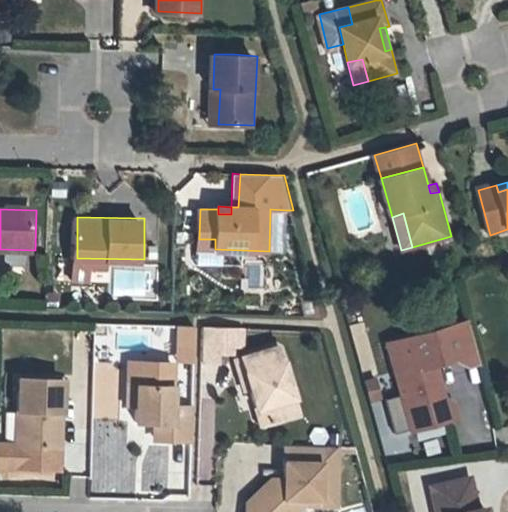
[(199,248),(215,249),(215,239),(199,239),(199,248)]
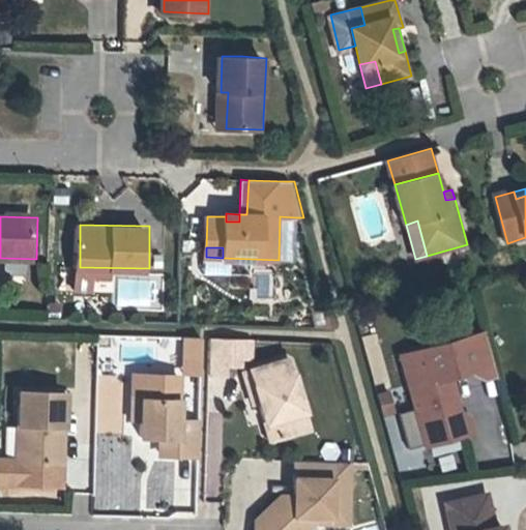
[(97,292),(118,292),(118,278),(97,278),(97,292)]
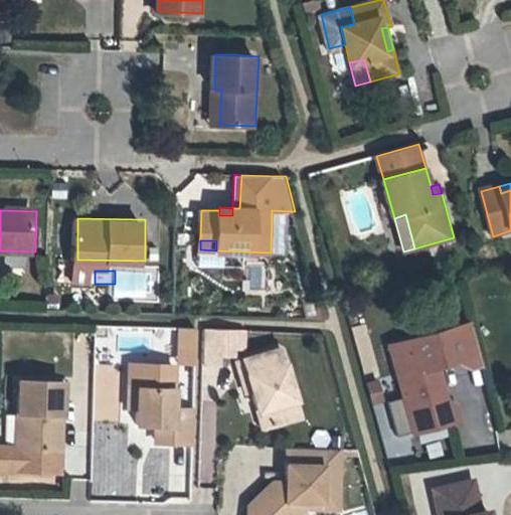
[(473,323),(393,345),(417,433),(437,427),(434,417),(437,413),(451,410),(448,398),(439,366),(446,353),(455,362),(458,361),(457,356),(480,350),(473,323)]
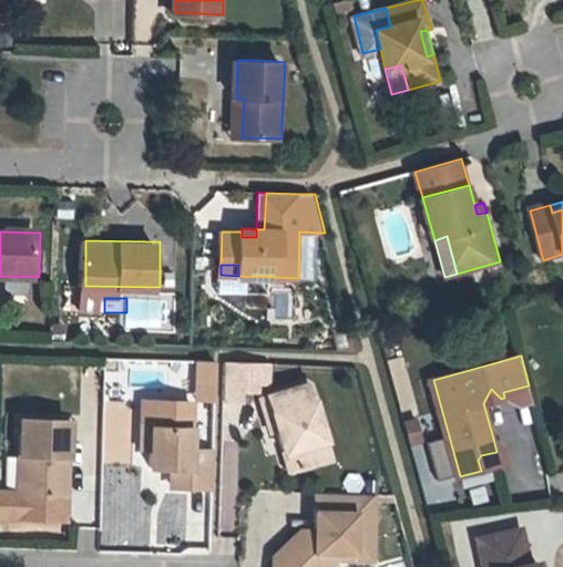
[(227,363),(226,402),(243,403),(244,392),(260,394),(262,385),(272,387),(272,364),(227,363)]
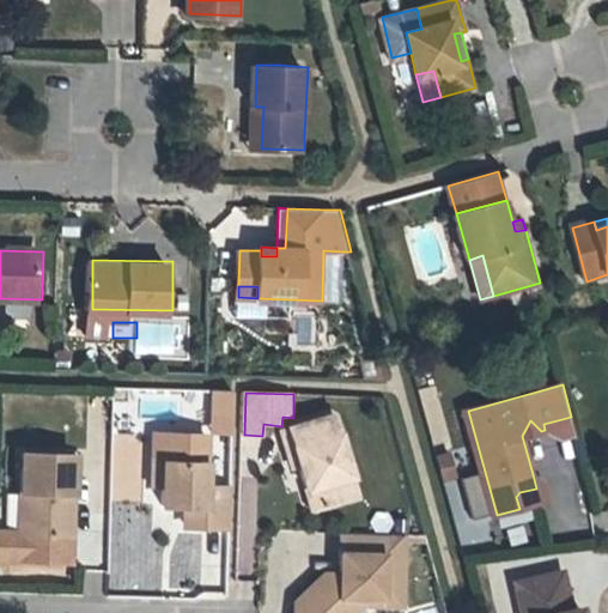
[(299,453),(305,473),(317,515),(346,507),(339,486),(356,481),(338,417),(286,432),(291,454),(299,453)]
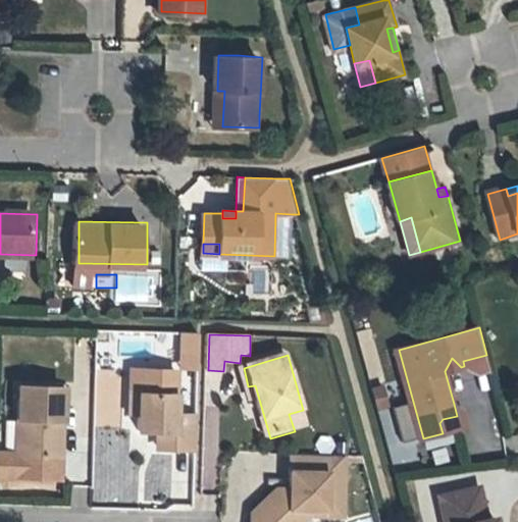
[(463,361),(464,366),(488,360),(486,355),(463,361)]
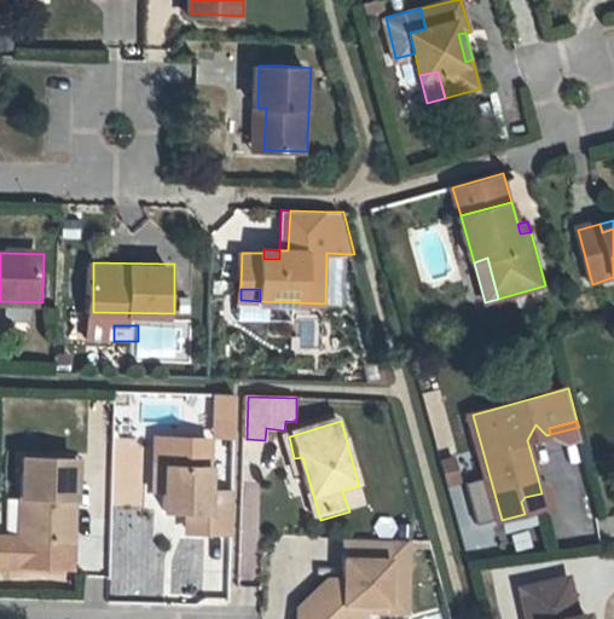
[(546,435),(536,424),(527,440),(546,435)]
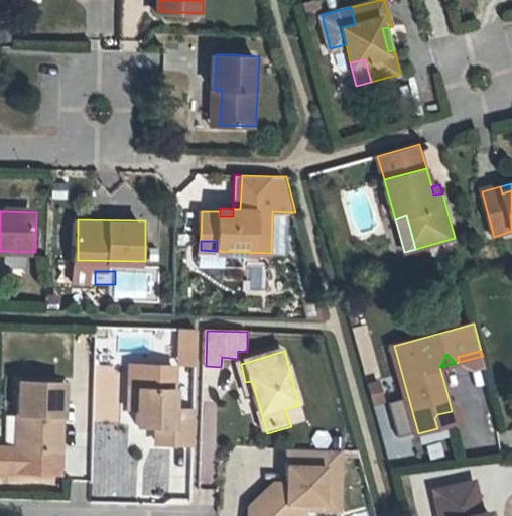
[(57,414),(65,414),(66,382),(20,381),(18,448),(56,450),(57,414)]
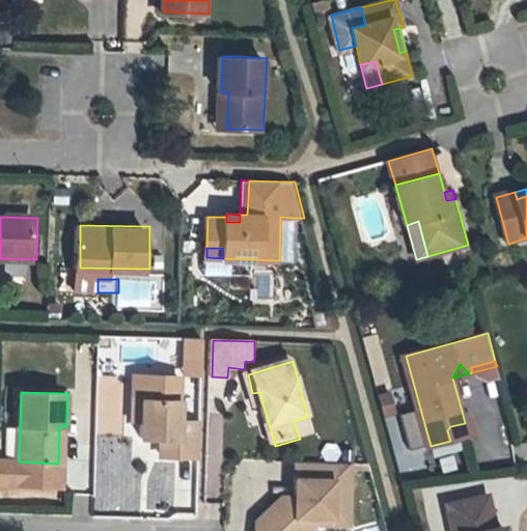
[(257,412),(265,410),(259,392),(252,393),(257,412)]
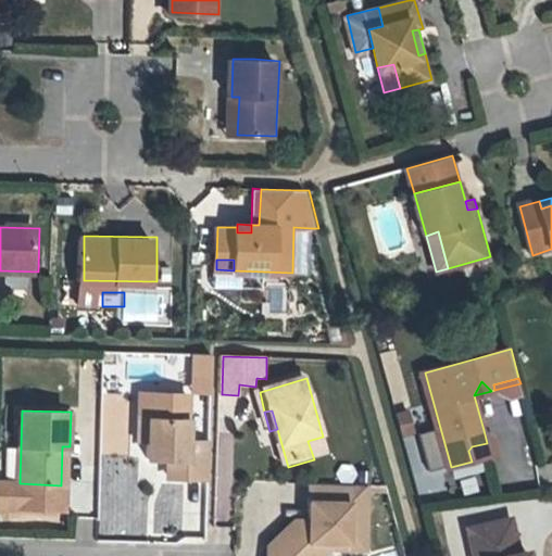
[(137,441),(150,442),(151,417),(138,417),(137,441)]
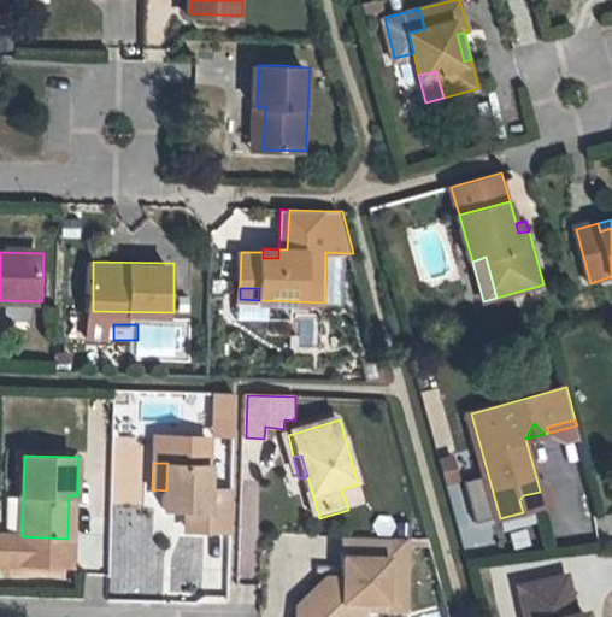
[(211,464),(168,463),(166,491),(166,509),(186,510),(187,510),(194,516),(193,532),(233,533),(234,488),(210,488),(211,464)]
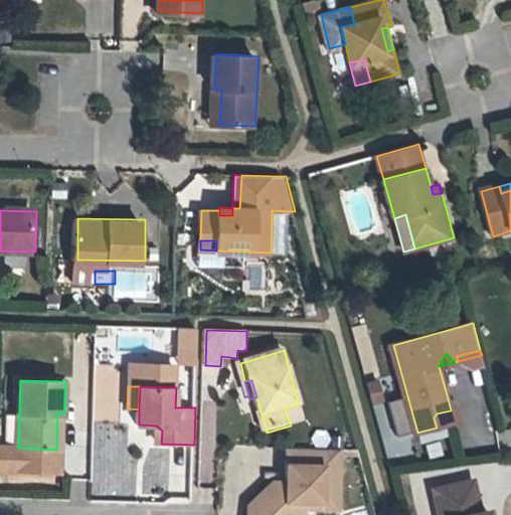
[(461,405),(448,398),(451,410),(437,413),(434,417),(437,427),(465,419),(461,405)]
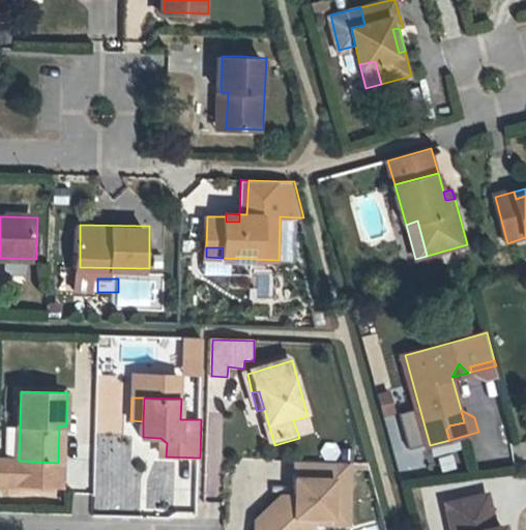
[(313,434),(308,416),(293,420),(299,438),(313,434)]
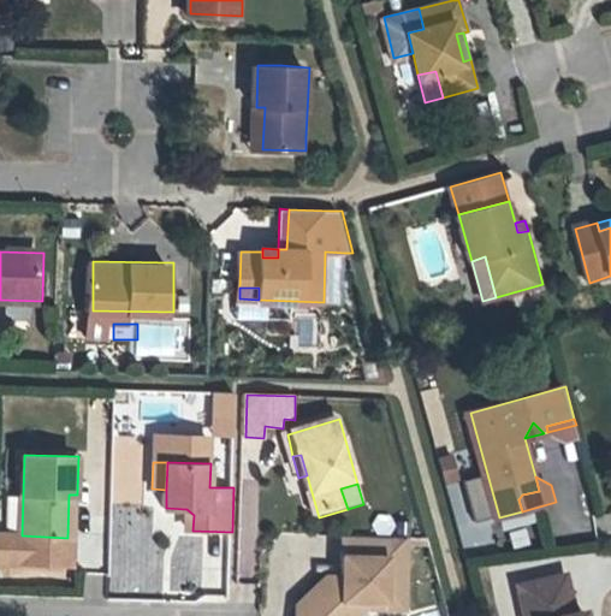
[(76,538),(77,495),(69,495),(67,538),(76,538)]
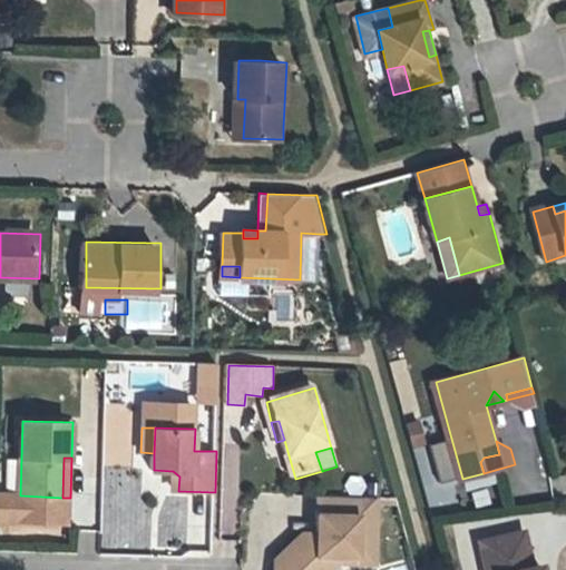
[(310,540),(305,532),(276,560),(276,569),(334,569),(343,562),(377,563),(379,498),(320,495),(320,516),(319,532),(320,540),(310,540)]
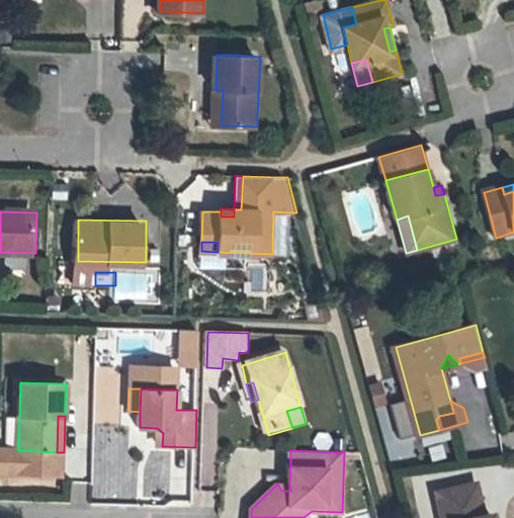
[(495,517),(494,512),(486,513),(480,482),(438,491),(443,517),(495,517)]
